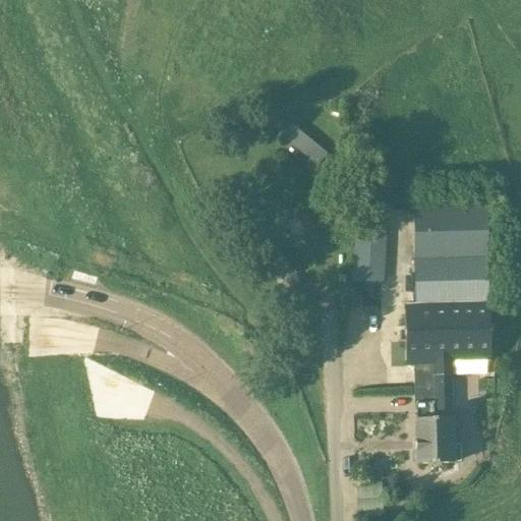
[(320,167),(329,156),(293,127),(284,138),(320,167)]
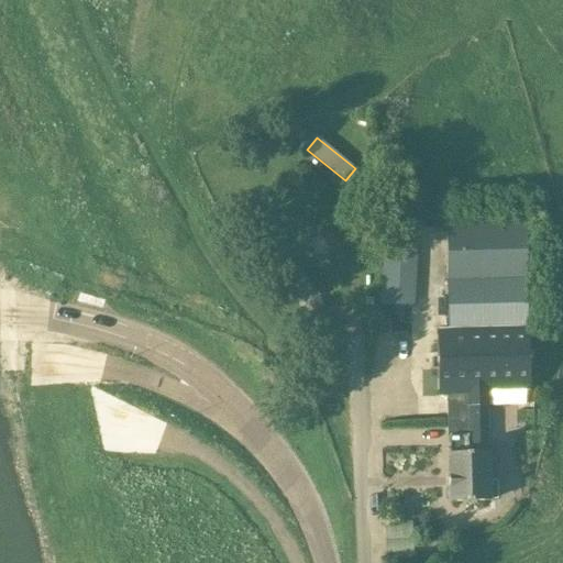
[(529,327),(528,327),(526,223),(445,225),(449,329),(438,330),(438,396),(446,396),(448,437),(450,437),(450,452),(448,452),(449,501),(490,501),(488,406),(526,405),(526,389),(530,389),(529,327)]
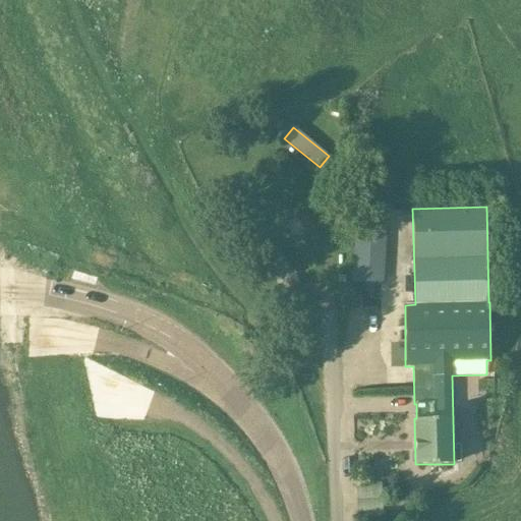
[(383,283),(386,222),(357,221),(354,281),(383,283)]
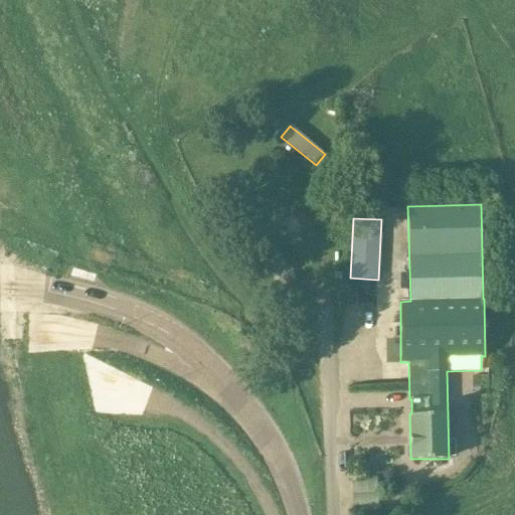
[(294,271),(266,237),(254,246),(283,280),(294,271)]
